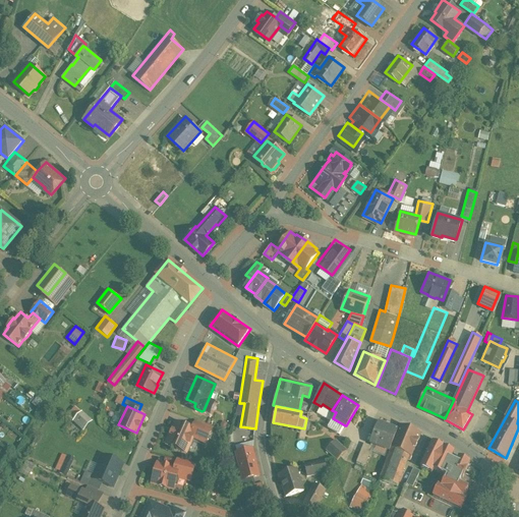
[(74,418),(84,428),(93,420),(81,410),(74,418)]
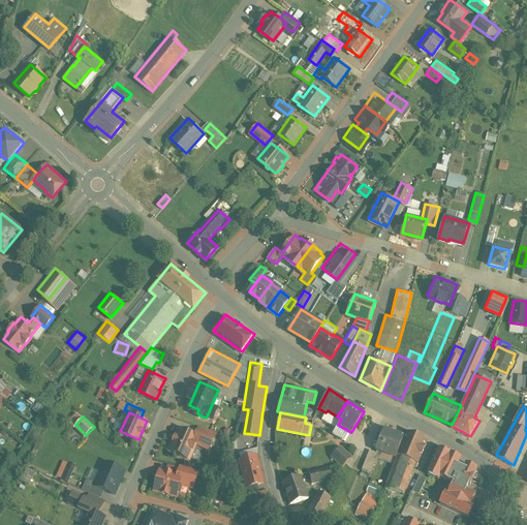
[(350,432),(338,425),(333,433),(345,440),(350,432)]
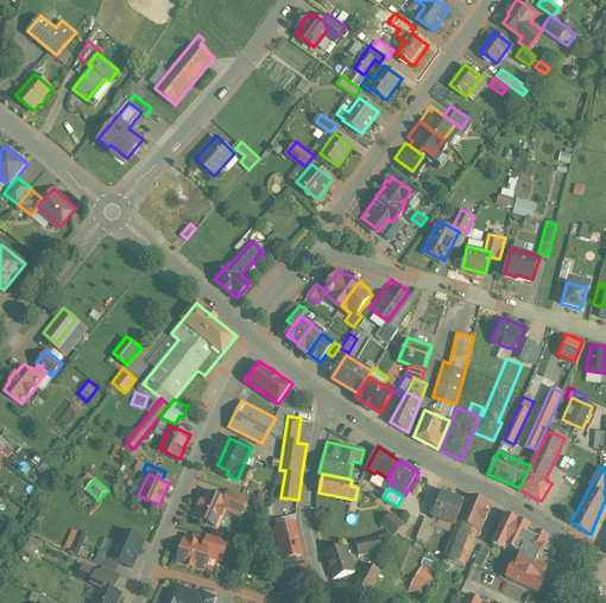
[(240,514),(248,496),(229,489),(225,500),(228,501),(226,507),(240,514)]
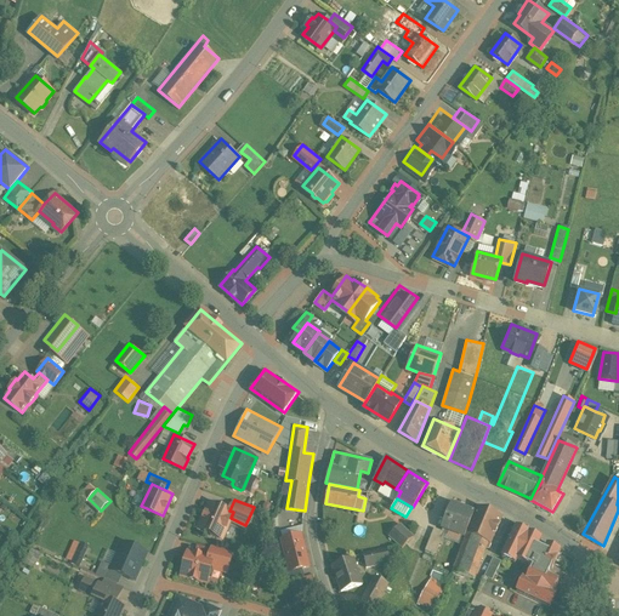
[(471,511),(448,501),(439,525),(441,525),(439,529),(441,529),(441,526),(461,534),(471,511)]
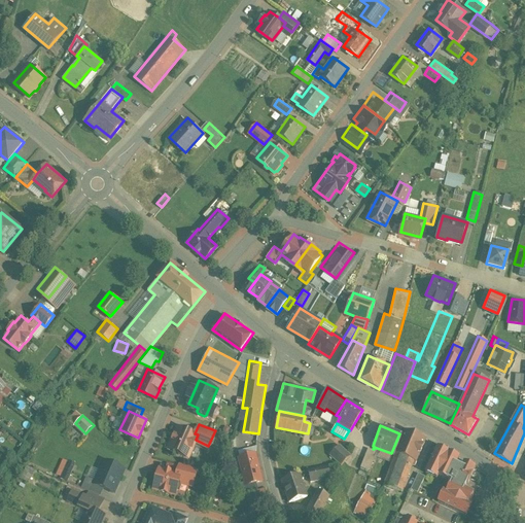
[(195,433),(178,426),(169,447),(178,450),(178,452),(184,455),(186,454),(188,455),(196,440),(198,434),(195,433)]
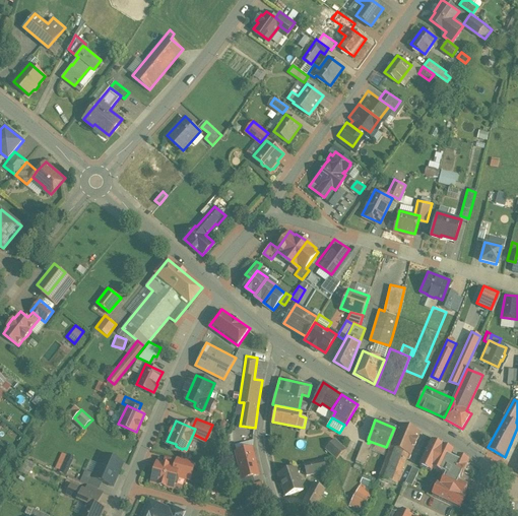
[(418,430),(397,422),(377,475),(394,481),(404,455),(407,456),(418,430)]
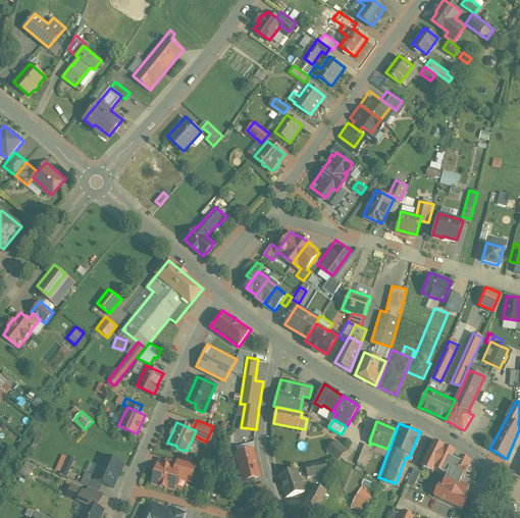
[(339,459),(348,450),(340,442),(343,439),(340,436),(327,449),(339,459)]
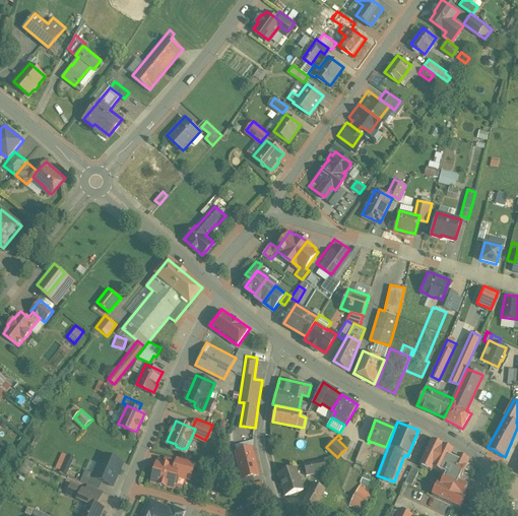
[(451,448),(430,439),(417,464),(429,469),(431,466),(444,472),(438,484),(435,481),(430,493),(458,506),(463,496),(460,494),(465,484),(456,479),(458,474),(460,474),(467,458),(456,453),(453,458),(448,455),(451,448)]
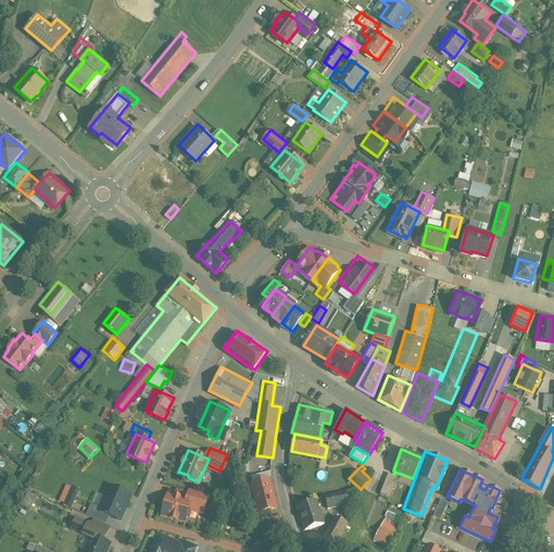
[(393,474),(386,471),(378,491),(387,494),(395,474),(394,474),(393,474)]
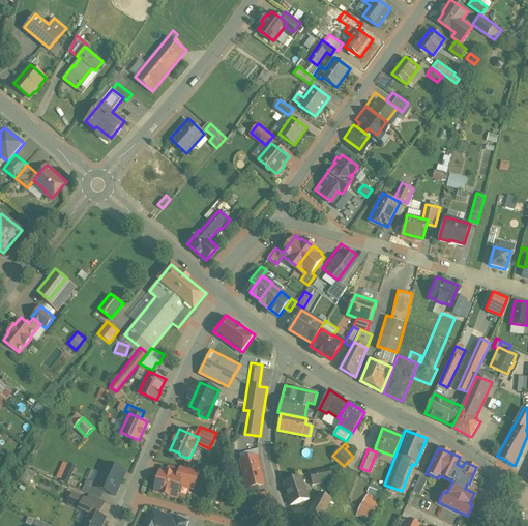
[(315,459),(317,469),(333,465),(331,457),(328,457),(328,450),(317,450),(317,459),(315,459)]
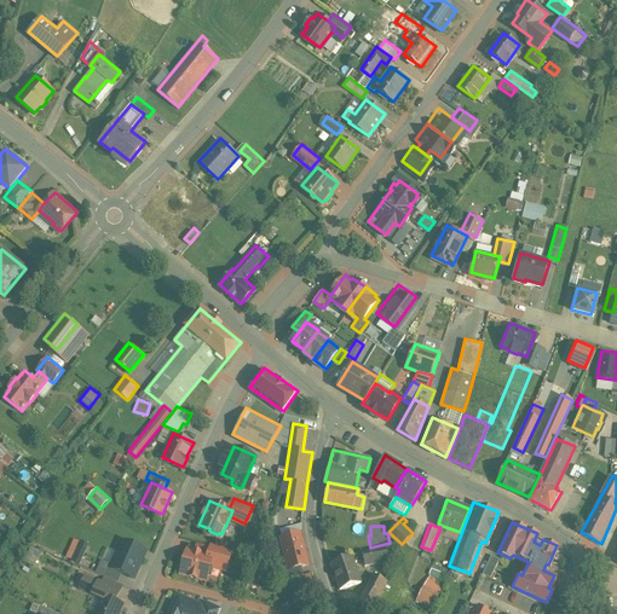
[(301,529),(280,536),(288,568),(310,563),(301,529)]
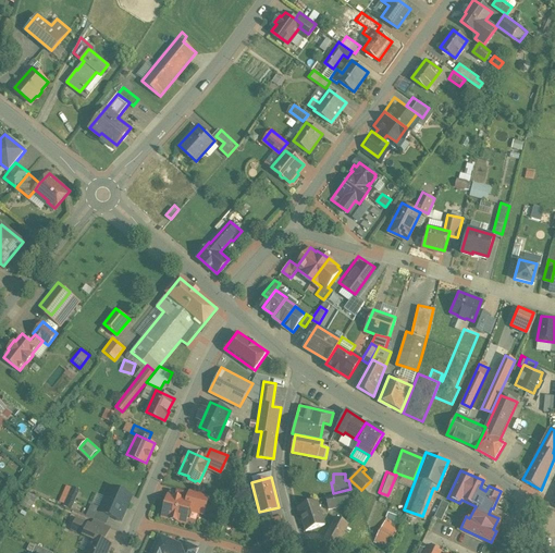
[(111,483),(99,510),(122,519),(134,494),(111,483)]
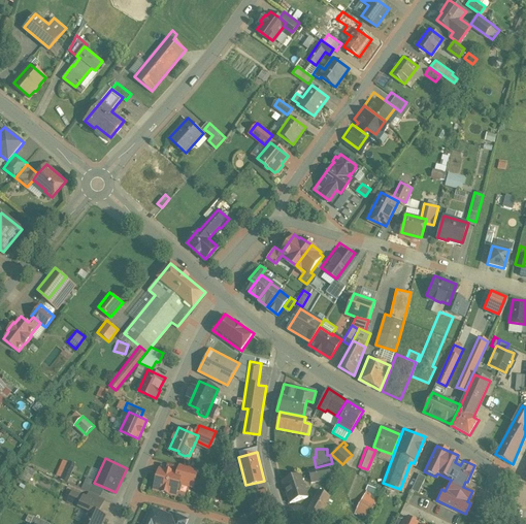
[(198,468),(181,463),(177,473),(182,475),(181,478),(195,482),(198,468)]
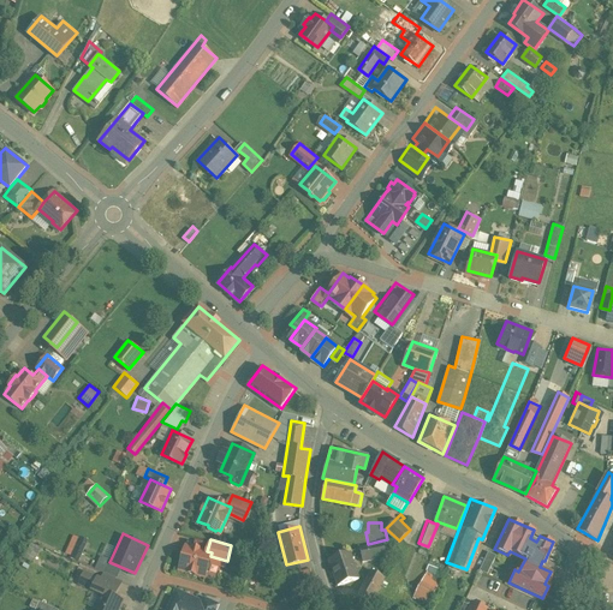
[(361,546),(363,560),(387,555),(385,542),(361,546)]
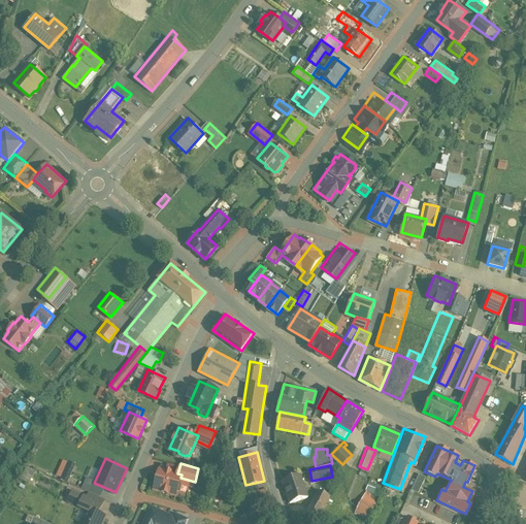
[(160,468),(155,487),(162,489),(162,490),(168,492),(168,491),(176,493),(181,478),(182,475),(177,473),(160,468)]
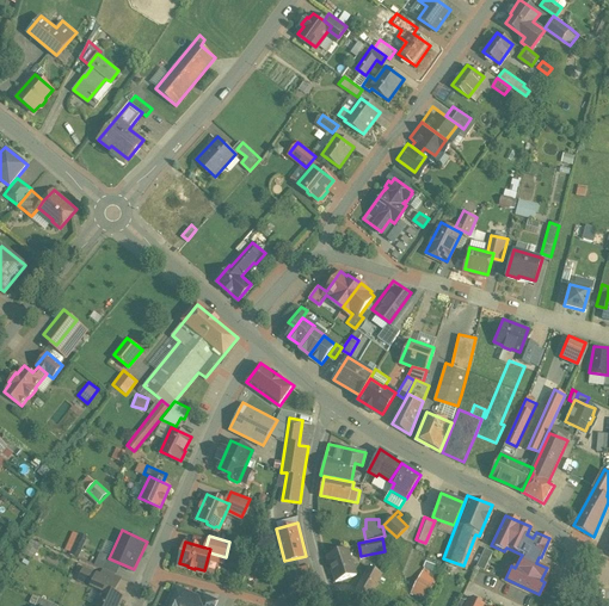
[(491,549),(483,545),(474,564),(481,568),(491,549)]
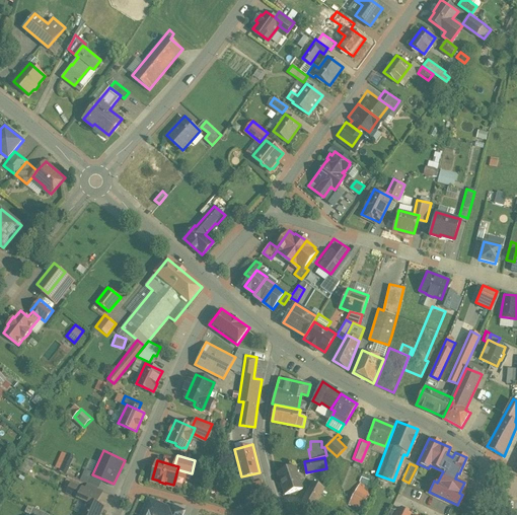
[(278,470),(286,493),(303,487),(295,464),(278,470)]
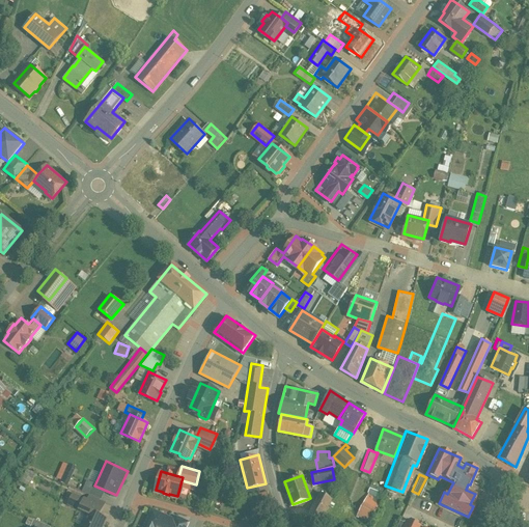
[(365,491),(366,491),(377,497),(380,491),(367,486),(365,491)]
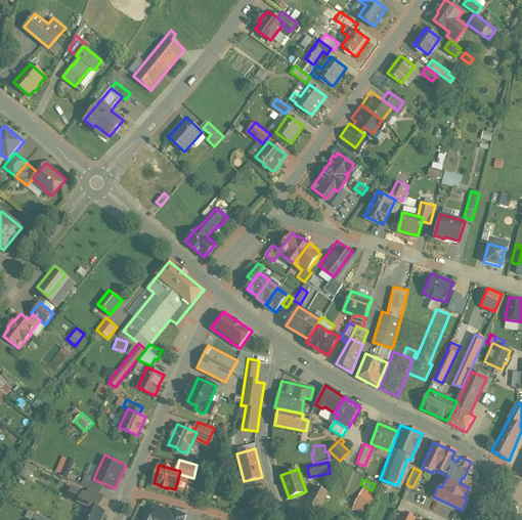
[(362,511),(374,491),(372,490),(361,484),(351,505),(362,511)]
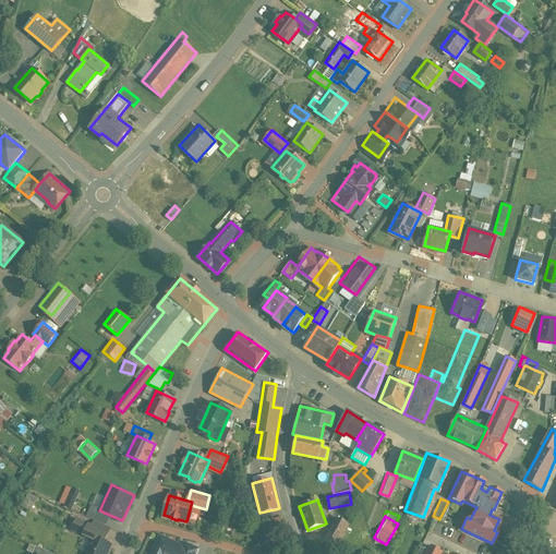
[(336,549),(349,524),(337,517),(324,541),(336,549)]
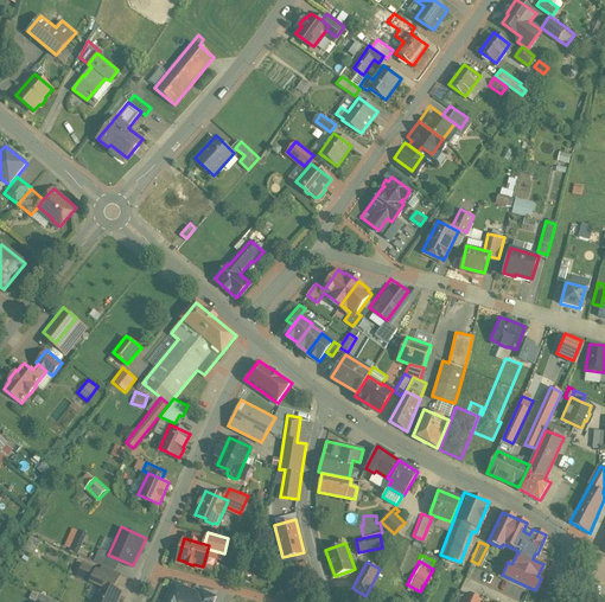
[(93,580),(97,569),(84,564),(80,575),(93,580)]
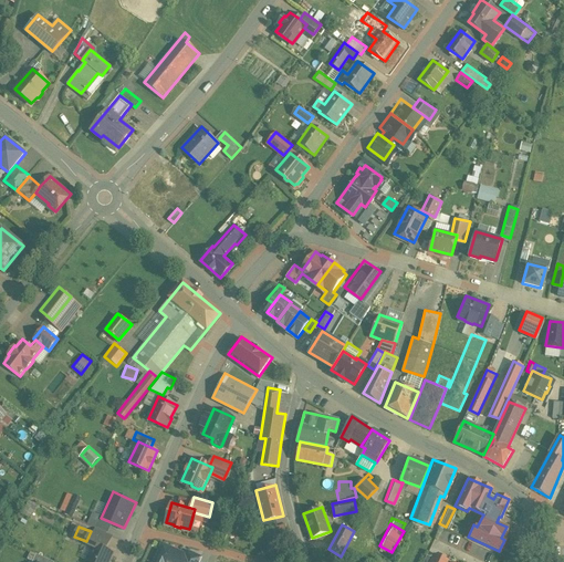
[(94,533),(108,540),(112,533),(97,527),(94,533)]
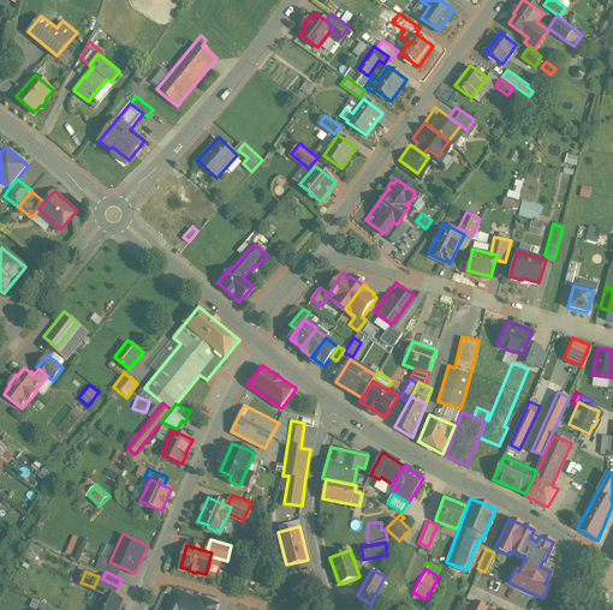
[(102,579),(99,576),(94,587),(103,592),(103,591),(114,596),(118,586),(102,579)]
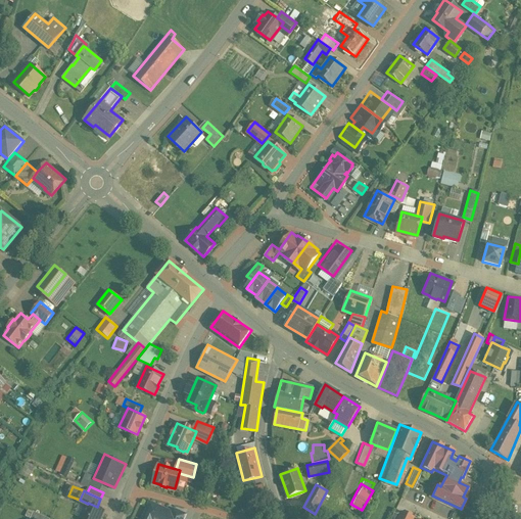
[(163,508),(150,502),(144,516),(150,518),(182,518),(185,514),(174,510),(173,513),(163,509),(163,508)]
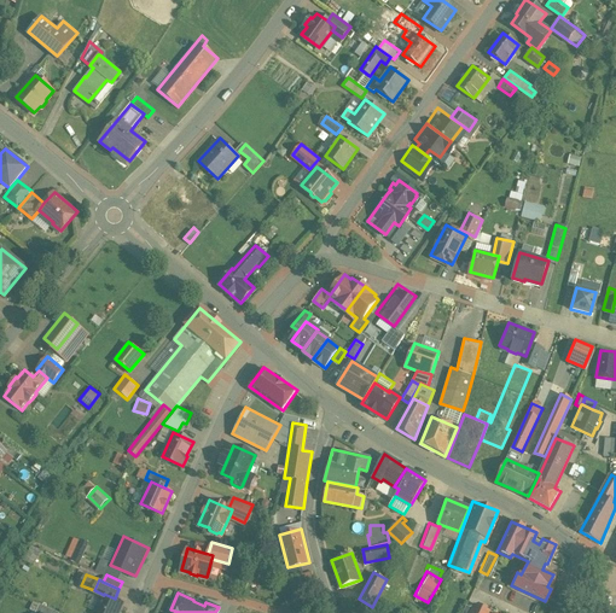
[(116,612),(122,602),(115,599),(104,594),(104,595),(96,612),(116,612)]
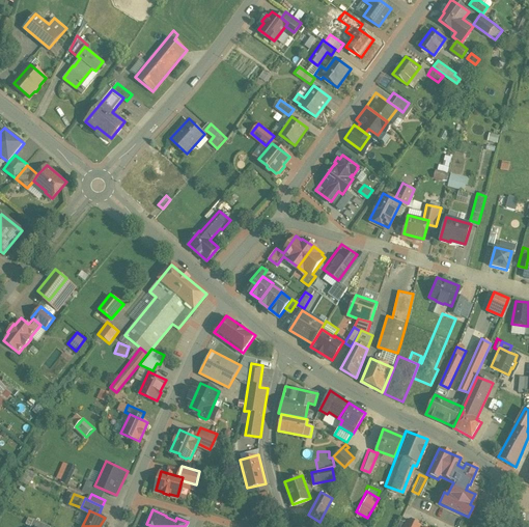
[(33,526),(47,526),(49,525),(32,517),(28,525),(32,526),(33,526)]
